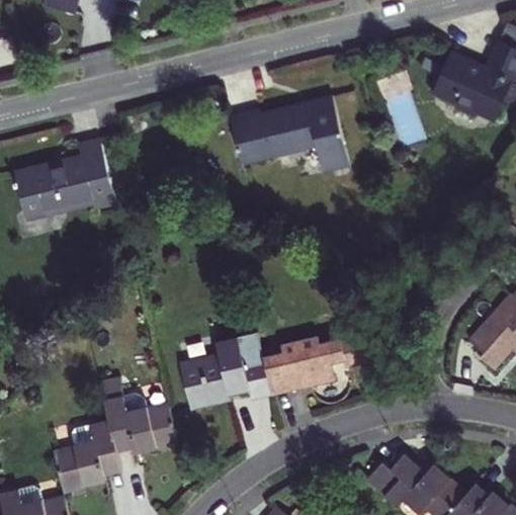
[(44,0),(43,7),(74,15),(77,0),(44,0)]
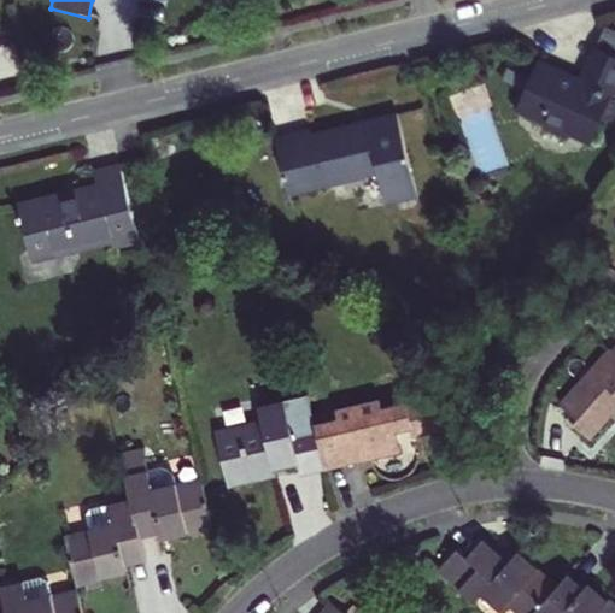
[(614,33),(604,28),(596,49),(614,58),(614,33)]
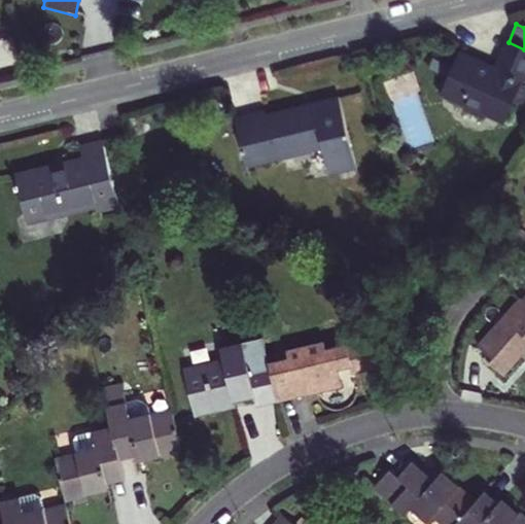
[(495,71),(456,55),(438,94),(502,125),(521,84),(524,85),(524,49),(509,42),(495,71)]
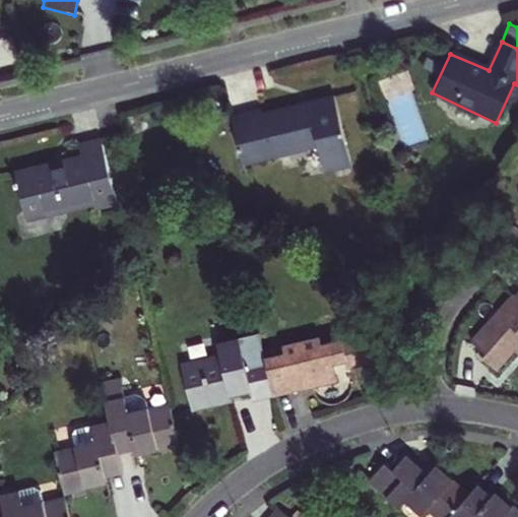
[(258,109),(230,116),(242,167),(318,148),(324,174),(350,168),(332,97),(260,114),(258,109)]
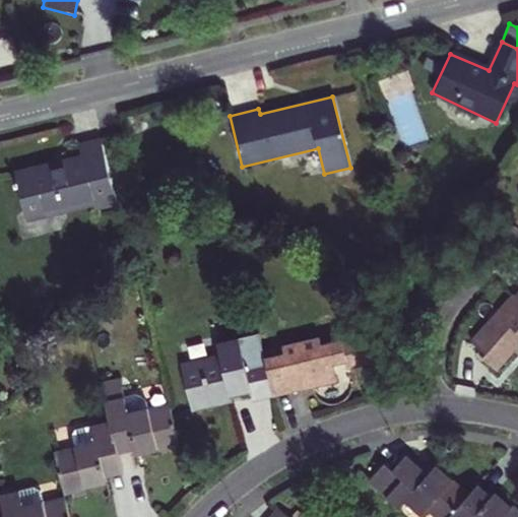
[(90,205),(92,212),(115,207),(98,142),(76,147),(79,159),(14,176),(24,216),(44,212),(45,217),(90,205)]
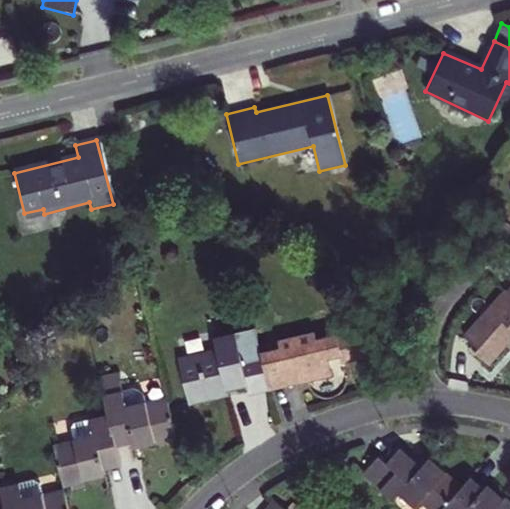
[(509,286),(505,292),(503,290),(461,337),(476,349),(472,353),(486,365),(504,347),(508,351),(509,348),(509,286)]
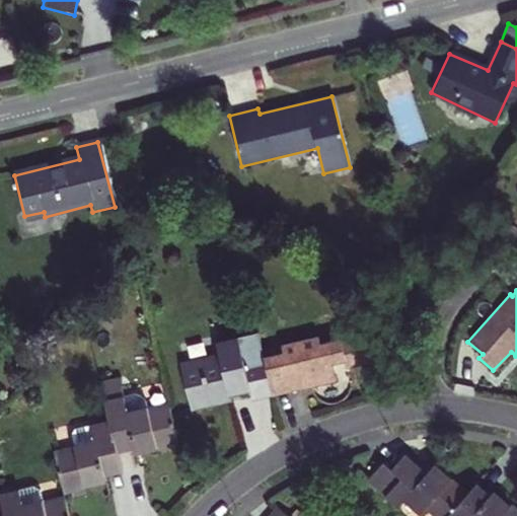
[(345,367),(371,361),(369,353),(364,333),(318,343),(316,335),(280,344),(281,351),(262,356),(270,390),(288,386),(289,391),(298,389),(297,384),(308,381),(310,386),(335,380),(330,364),(344,361),(345,367)]
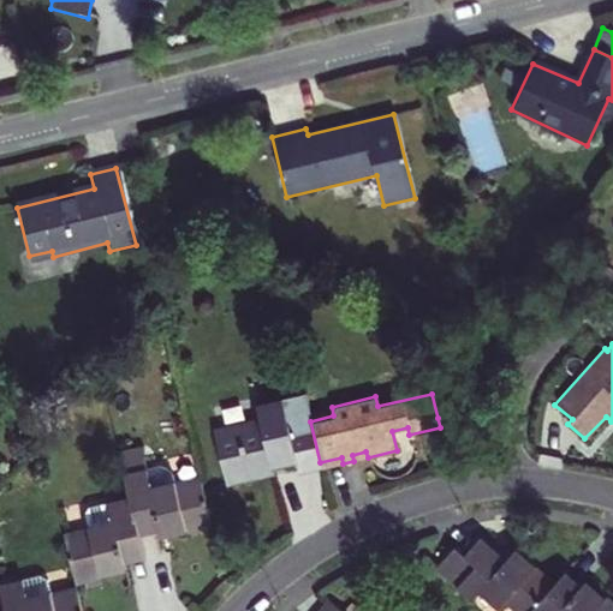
[(293,475),(321,468),(320,462),(310,421),(287,426),(281,400),(255,406),(257,419),(210,431),(224,484),(248,479),(247,473),(291,462),(293,475)]
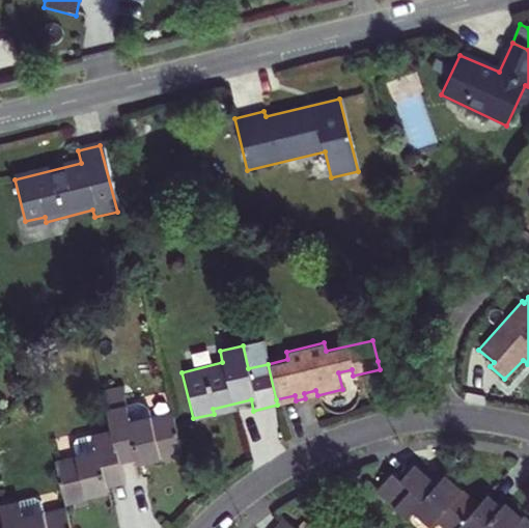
[(118,463),(136,459),(137,464),(181,453),(171,415),(150,420),(149,417),(129,421),(124,406),(106,410),(111,431),(116,455),(118,463)]
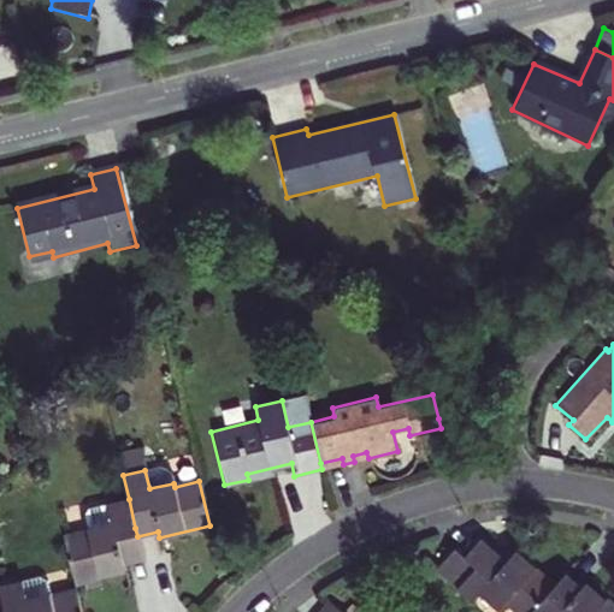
[(143,560),(137,536),(135,528),(129,499),(106,505),(88,510),(83,517),(87,534),(64,540),(74,583),(124,572),(123,566),(143,560)]
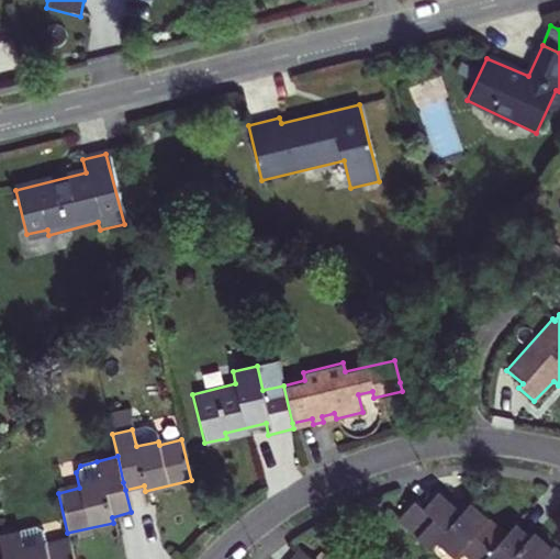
[(458,550),(467,558),(484,558),(505,536),(470,503),(460,514),(436,492),(421,509),(414,503),(396,522),(428,549),(435,541),(452,557),(458,550)]
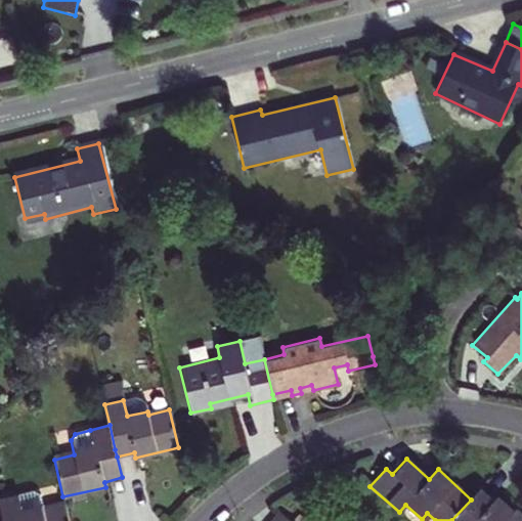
[(521,520),(521,519),(498,497),(494,501),(480,489),(471,500),(451,520),(521,520)]
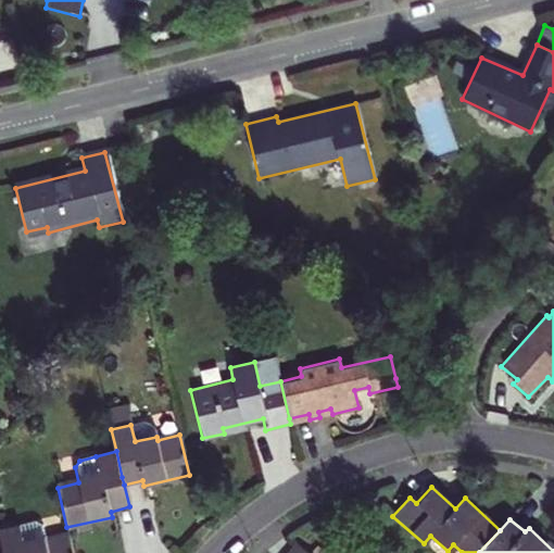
[(72,552),(68,536),(46,542),(41,526),(35,522),(19,525),(0,530),(0,536),(3,551),(3,552),(72,552)]
